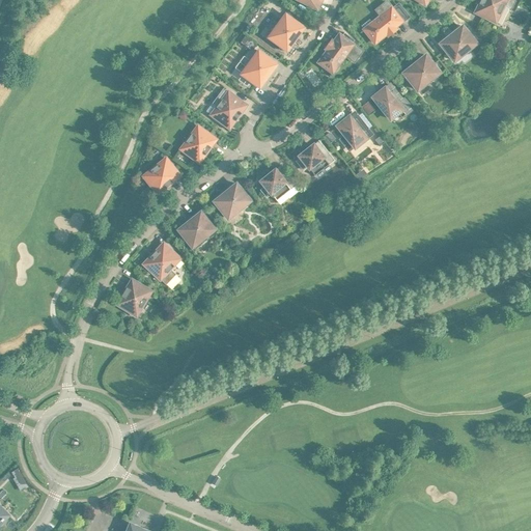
[(294,0),(317,11),(323,0),(294,0)]
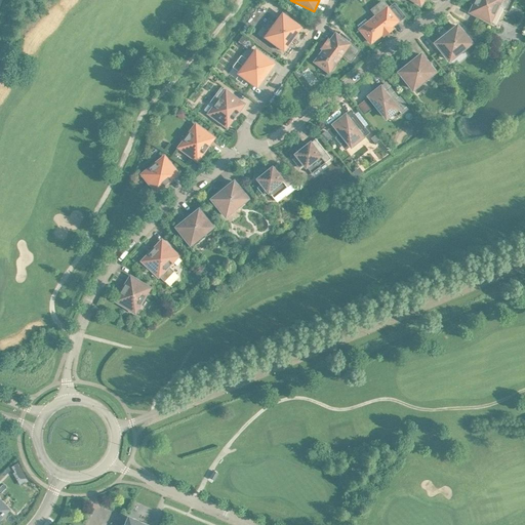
[(402,19),(400,18),(404,15),(393,1),(390,4),(387,2),(386,3),(382,0),(378,0),(368,9),(372,13),(355,27),(370,45),(381,36),(382,38),(394,29),(393,28),(402,19)]
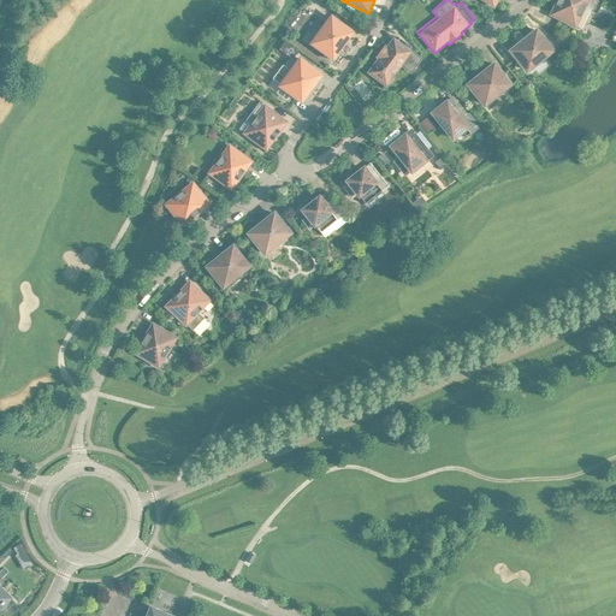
[(598,1),(596,0),(555,0),(548,16),(575,29),(586,7),(593,11),(598,1)]
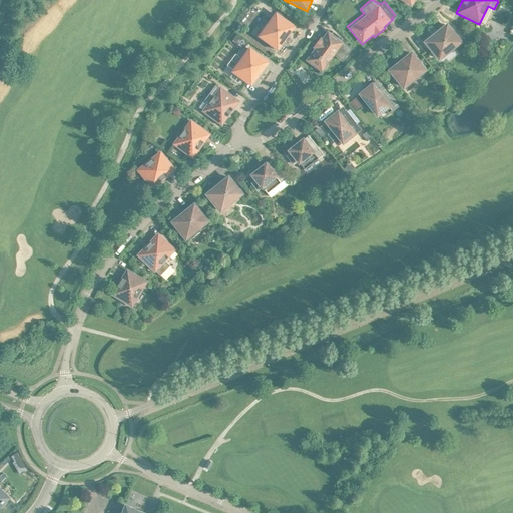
[(486,17),(496,23),(500,16),(490,10),(486,17)]
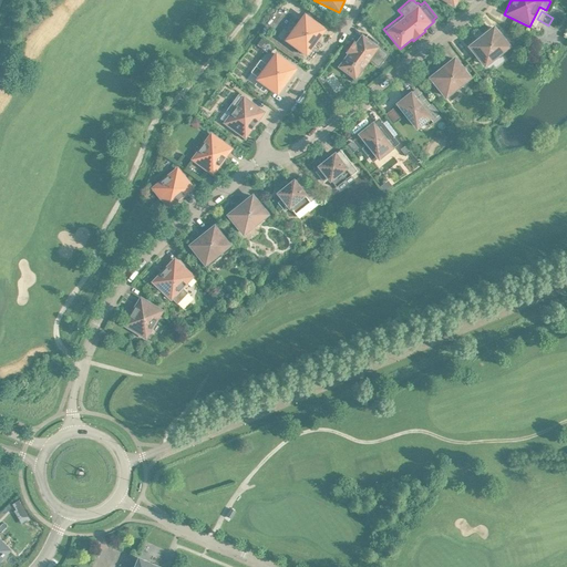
[(306,57),(327,29),(303,12),(284,40),(306,57)]
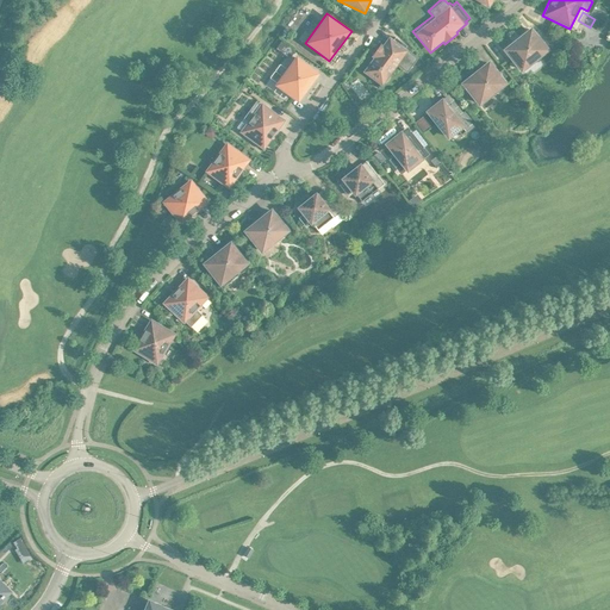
[(546,38),(542,41),(531,26),(502,50),(521,74),(551,50),(548,49),(552,45),(546,38)]
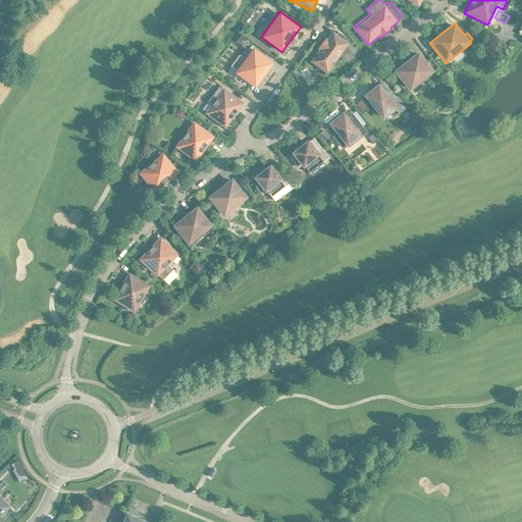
[(326,74),(341,55),(348,60),(355,50),(349,45),(350,44),(332,31),(325,41),(324,40),(320,45),(319,47),(320,48),(310,62),(326,74)]
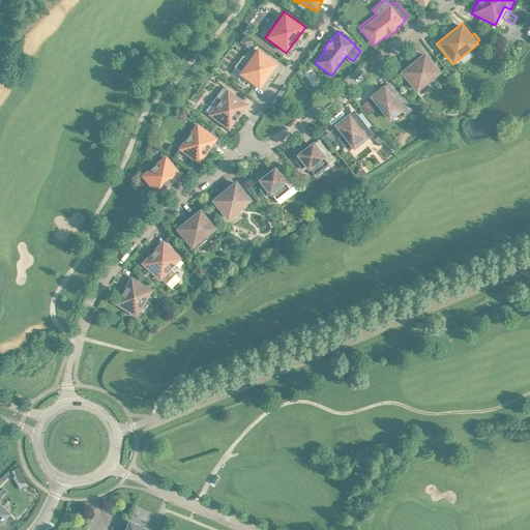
[(256,47),(236,74),(259,90),(278,64),(256,47)]
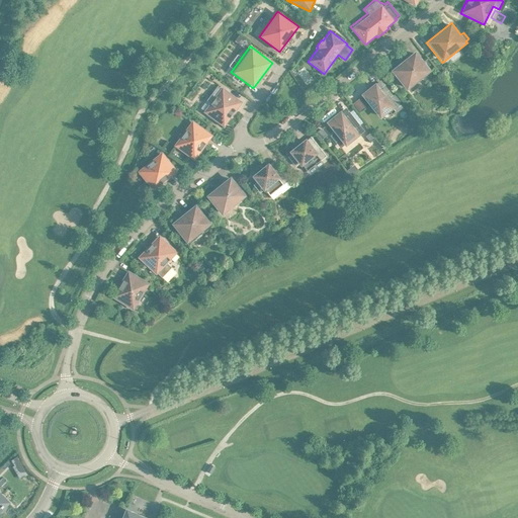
[(407,91),(431,71),(415,51),(391,71),(407,91)]
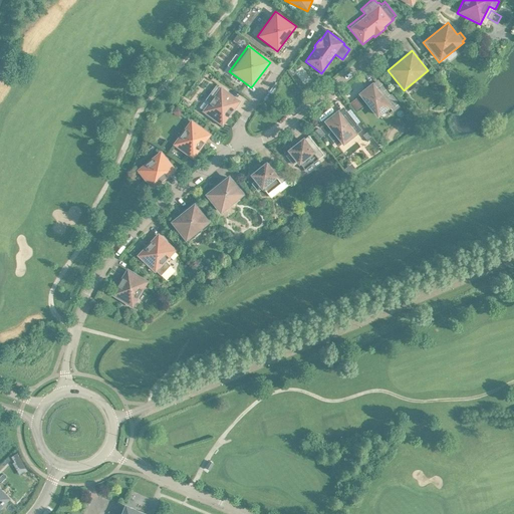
[(378,82),(374,85),(372,82),(357,93),(377,118),(387,111),(389,113),(398,106),(378,82)]
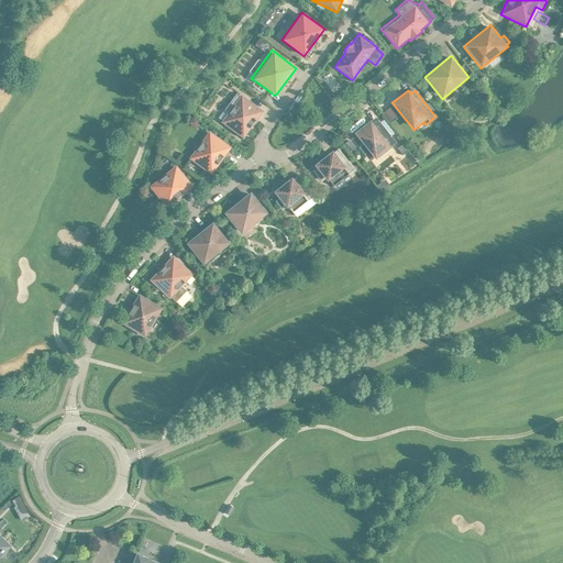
[(241,95),(240,97),(236,94),(224,110),(228,112),(221,122),(243,139),(264,111),(241,95)]
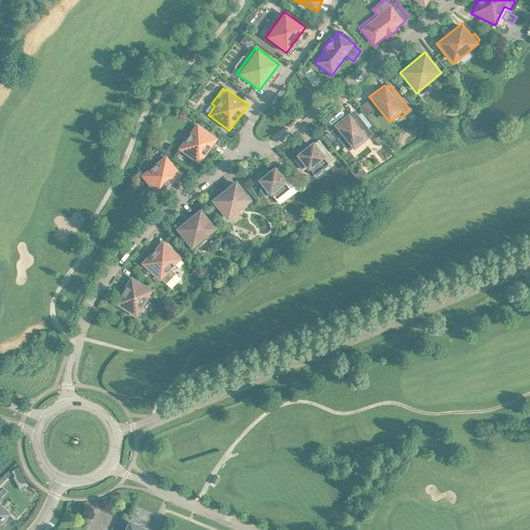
[(366,115),(376,108),(370,99),(360,107),(366,115)]
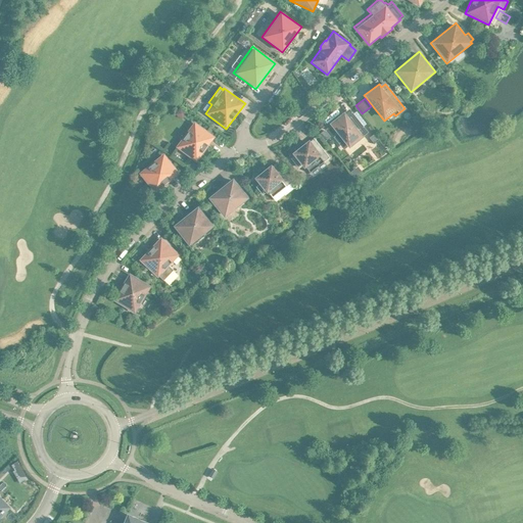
[(348,148),(364,137),(363,135),(366,132),(350,112),(346,115),(343,111),(329,124),(337,135),(334,137),(340,145),(344,143),(348,148)]
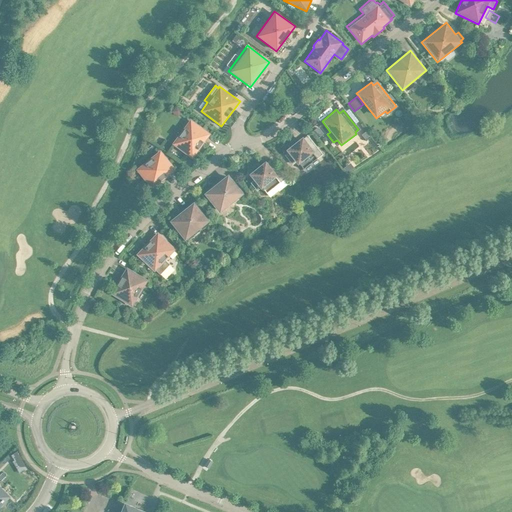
[(182,128),(183,129),(172,144),(192,159),(210,134),(190,119),(188,122),(187,122),(182,128)]
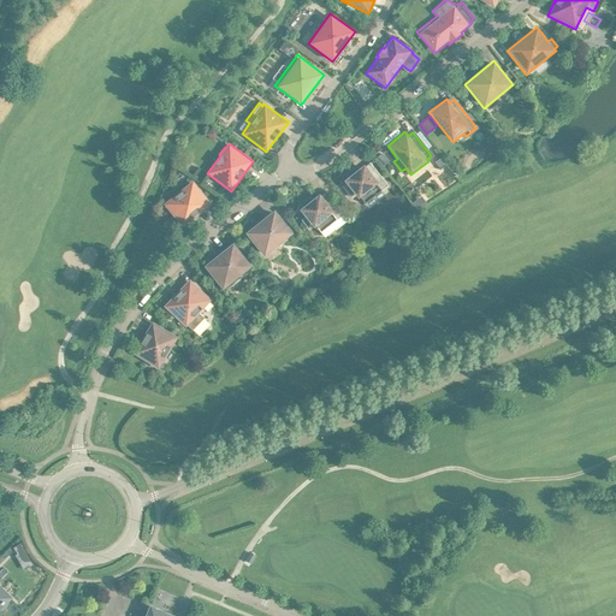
[(389,161),(383,153),(375,158),(383,166),(389,161)]
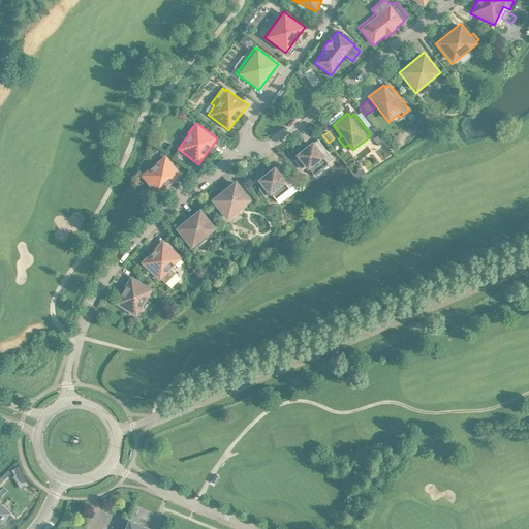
[(373,139),(377,145),(381,142),(377,136),(373,139)]
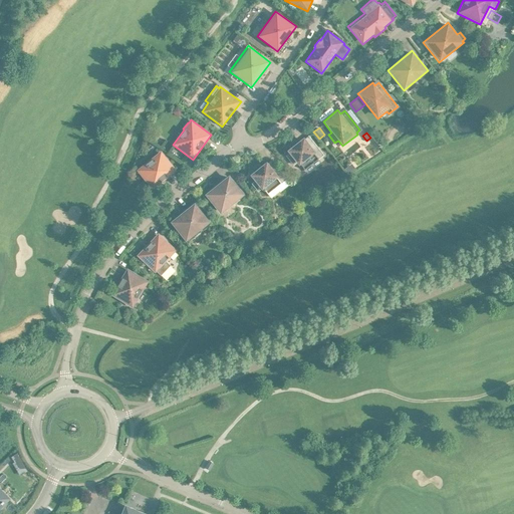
[(286,151),(289,154),(286,156),(293,165),(296,163),(298,165),(299,164),(304,170),(323,155),(308,137),(304,140),(303,138),(286,151)]
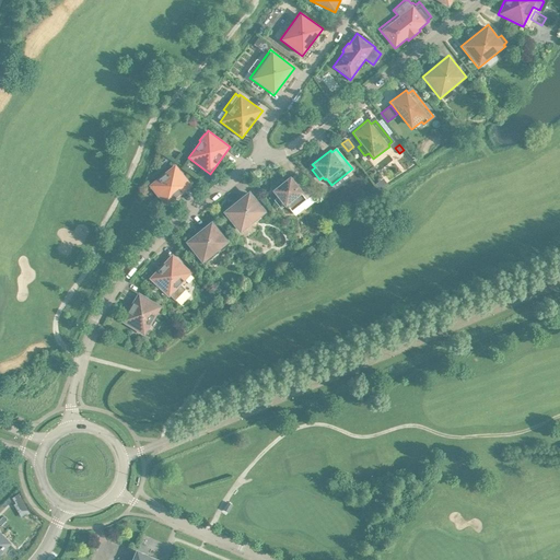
[(193,186),(175,164),(149,186),(165,207),(191,186),(193,186)]
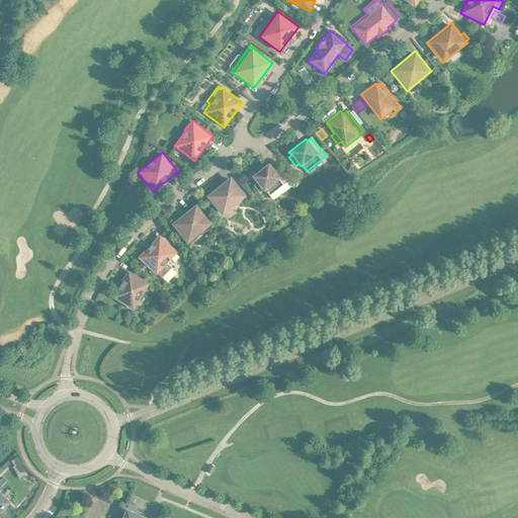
[(191,169),(194,164),(189,160),(185,165),(191,169)]
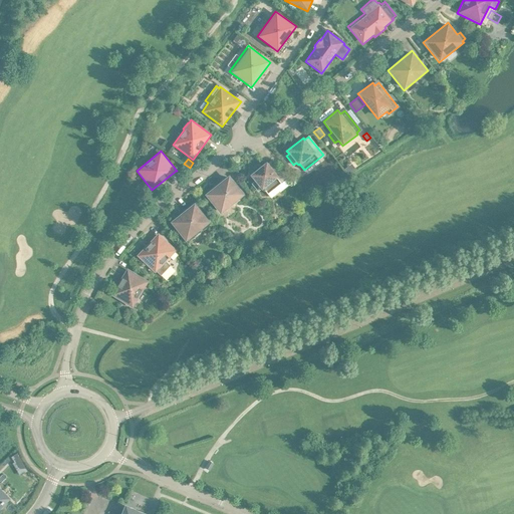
[(265,192),(267,194),(286,179),(276,167),(272,170),(266,162),(249,175),(255,182),(251,184),(258,192),(261,190),(264,193),(265,192)]
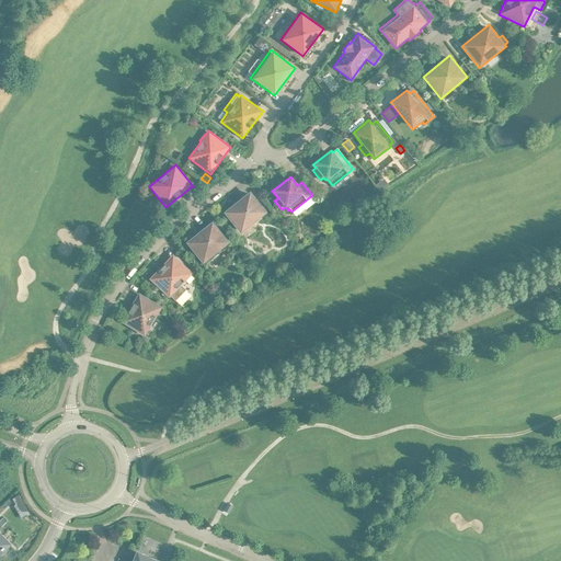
[(250,191),(222,213),(240,235),(266,213),(250,191)]
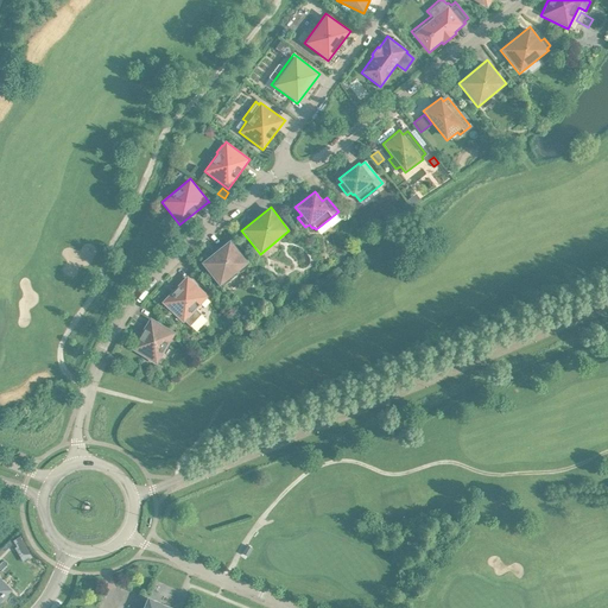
[(248,267),(247,265),(248,264),(229,240),(201,263),(220,286),(221,285),(223,287),(248,267)]
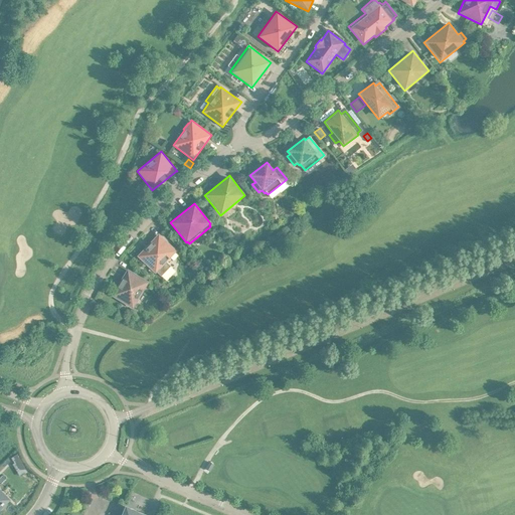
[(170,267),(166,262),(177,250),(158,233),(137,256),(155,274),(156,273),(161,277),(170,267)]
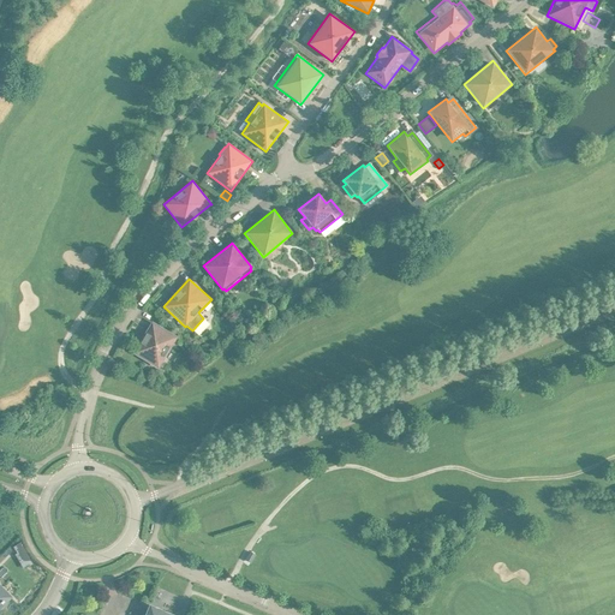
[(151,321),(132,353),(159,369),(178,336),(151,321)]
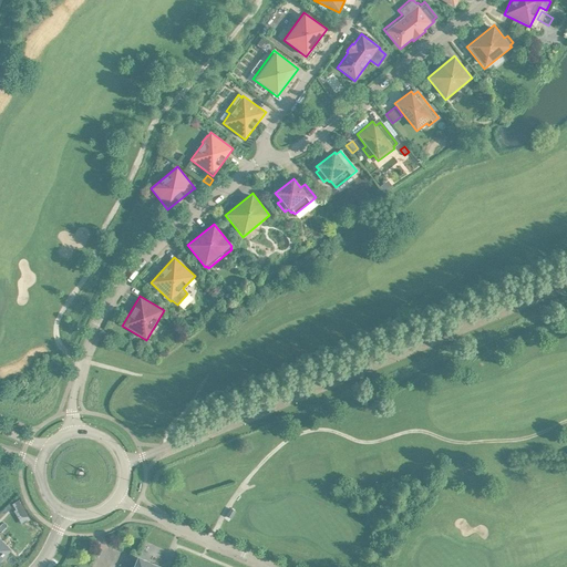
[(95,545),(102,543),(100,535),(92,538),(95,545)]
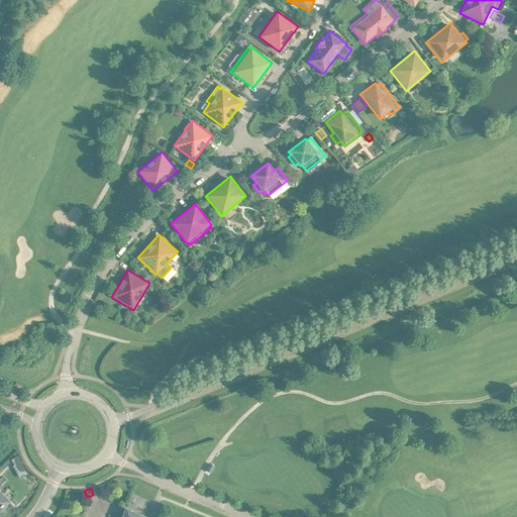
[(147,516),(125,508),(121,516),(147,516)]
